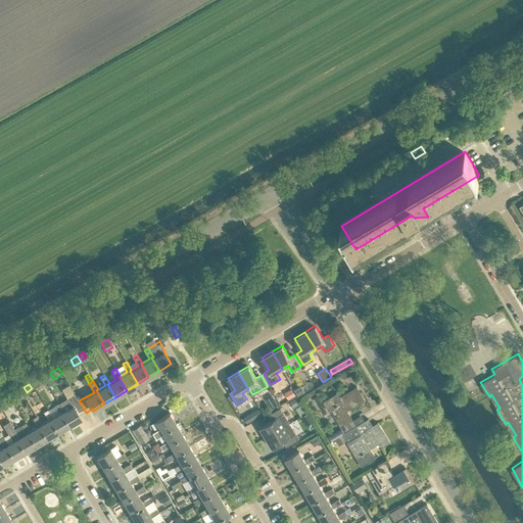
[(298,395),(305,391),(301,384),(294,388),(298,395)]
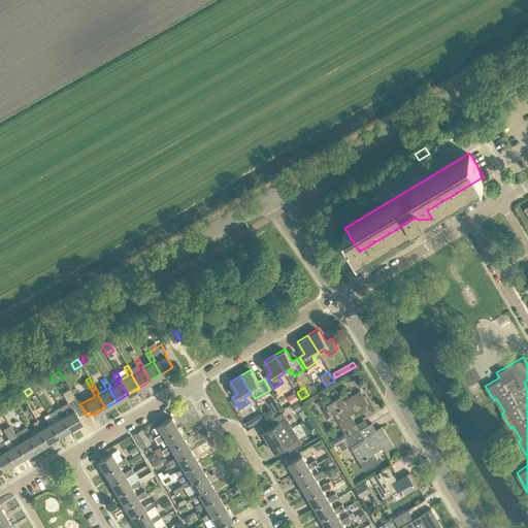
[(333,413),(347,435),(360,429),(351,414),(368,403),(360,389),(343,399),(340,395),(328,403),(330,406),(328,407),(332,414),(333,413)]
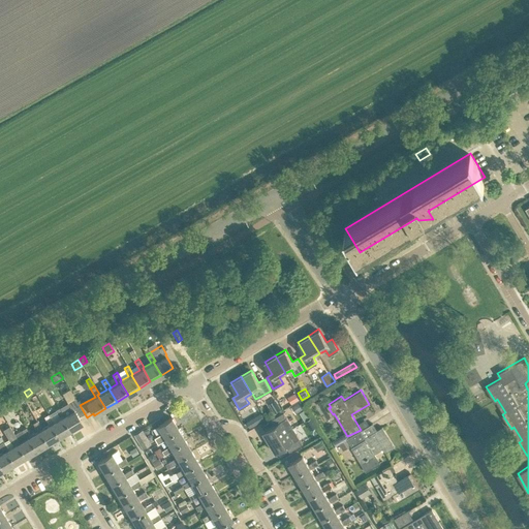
[(291,404),(299,400),(294,393),(287,397),(291,404)]
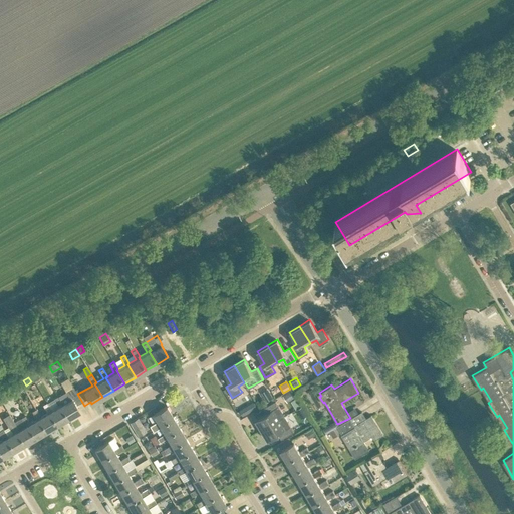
[(18,392),(23,388),(20,382),(14,387),(18,392)]
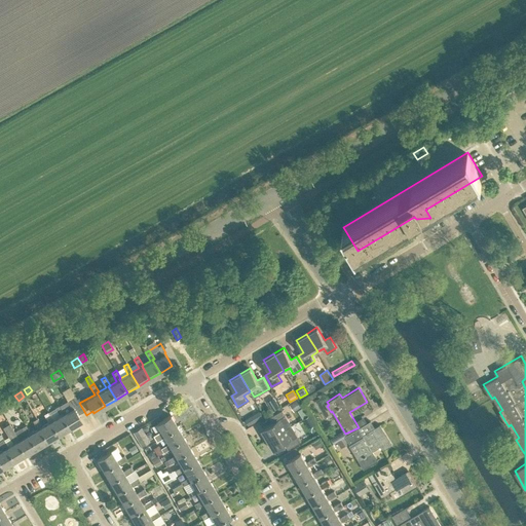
[(74,396),(66,401),(71,408),(64,413),(62,414),(70,427),(81,420),(77,414),(83,410),(74,396)]
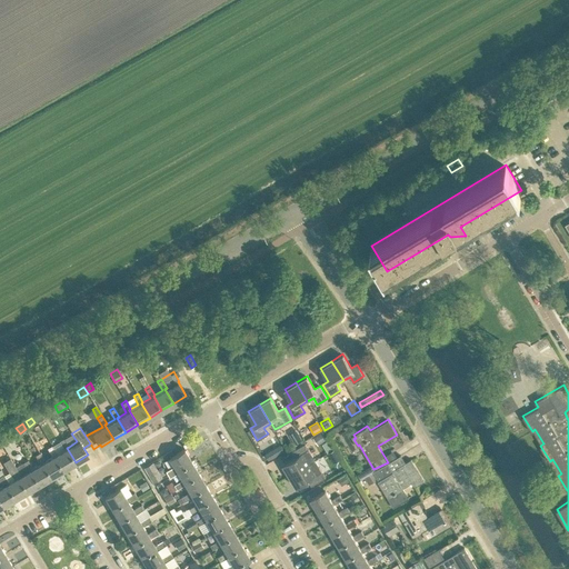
[(328,437),(322,430),(313,437),(318,443),(328,437)]
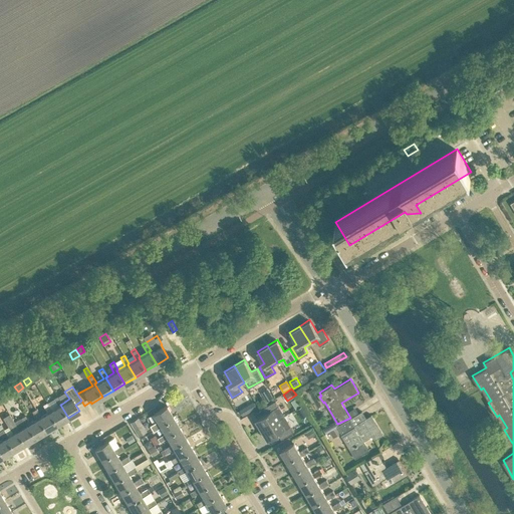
[(60,405),(62,404),(57,396),(53,398),(58,406),(51,410),(49,411),(57,424),(68,418),(60,405)]
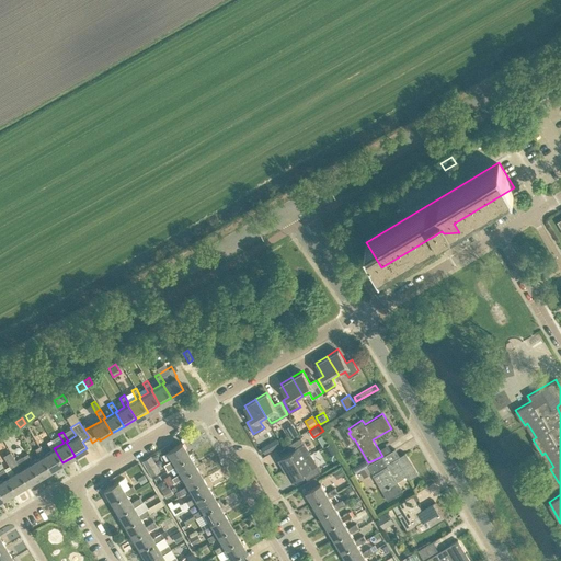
[(278,457),(286,468),(311,454),(300,436),(289,444),(293,449),(278,457)]
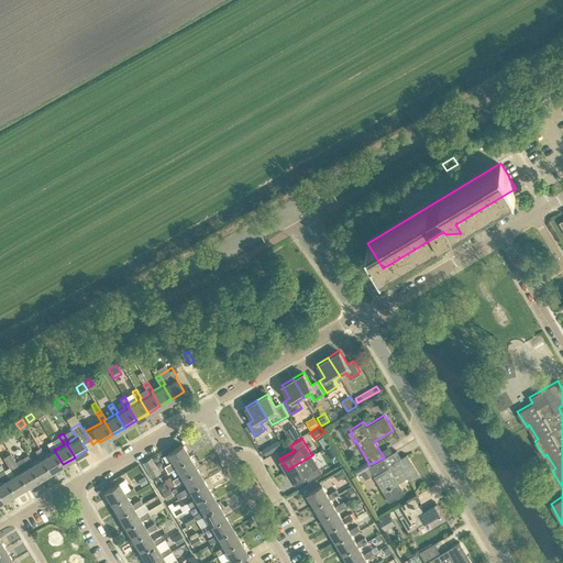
[(54,450),(56,449),(51,440),(46,443),(52,451),(44,456),(42,457),(51,472),(63,464),(54,450)]
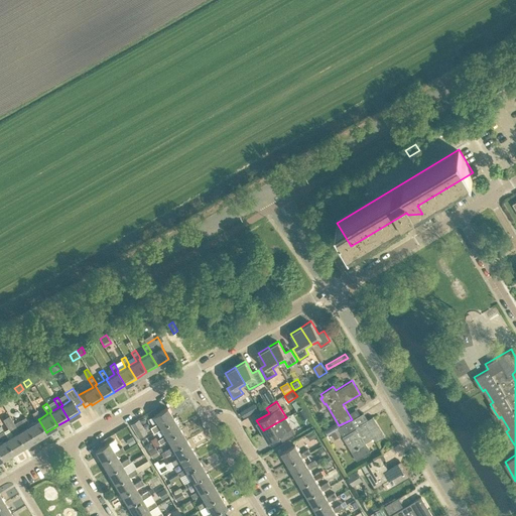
[(244,416),(258,408),(255,403),(241,411),(244,416)]
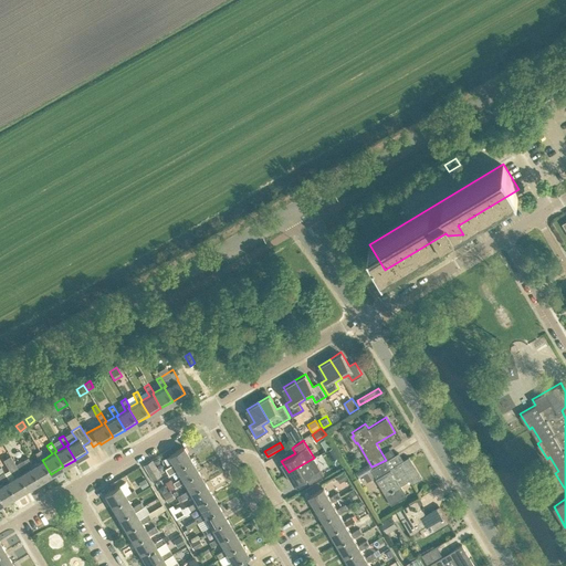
[(190,459),(182,447),(168,456),(173,462),(164,468),(168,474),(176,469),(176,468),(190,459)]
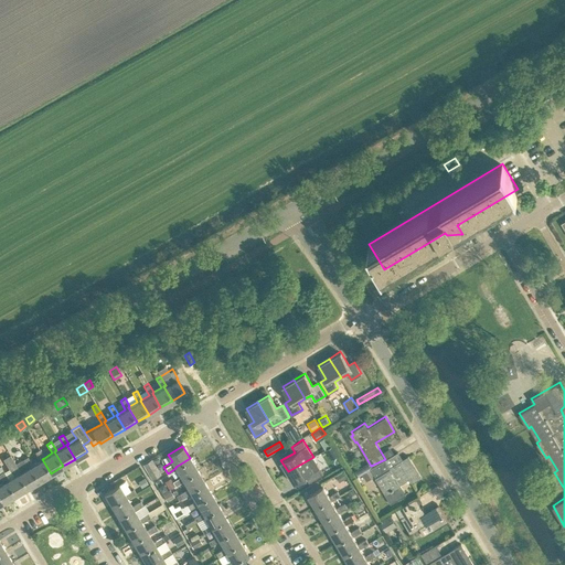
[(42,459),(44,458),(39,449),(34,451),(40,460),(32,465),(31,466),(40,480),(51,473),(42,459)]
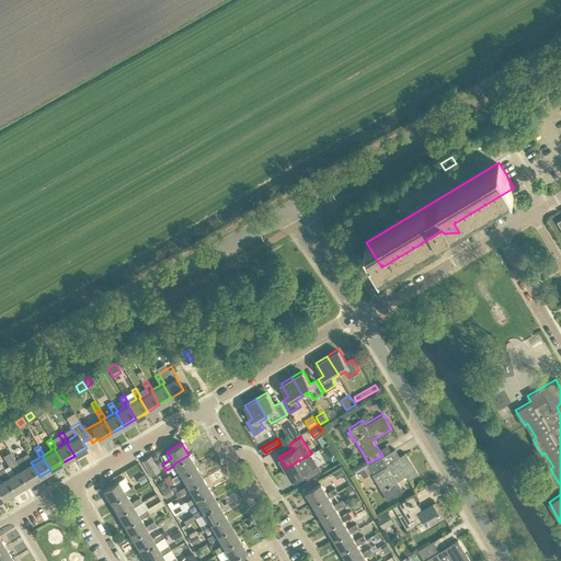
[(10,451),(2,456),(11,469),(13,472),(9,476),(7,477),(15,491),(27,484),(19,470),(20,469),(10,451)]
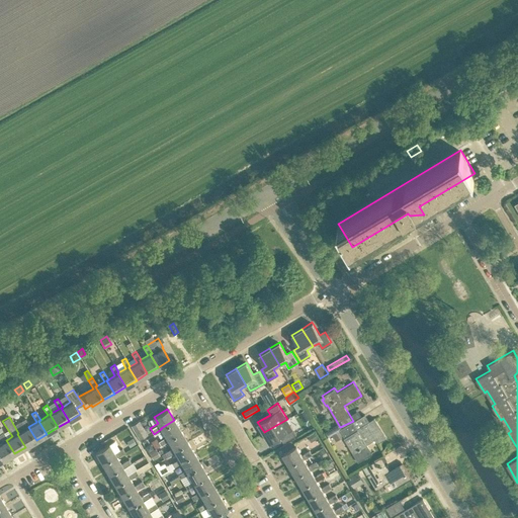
[(357,427),(353,421),(340,427),(339,428),(344,437),(343,437),(358,461),(372,452),(366,444),(375,439),(377,442),(386,437),(374,417),(357,427)]
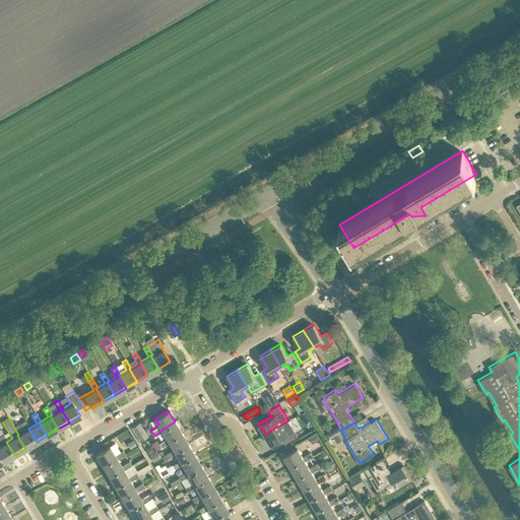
[(28,429),(29,428),(25,419),(21,423),(25,430),(18,435),(17,436),(25,449),(37,442),(28,429)]
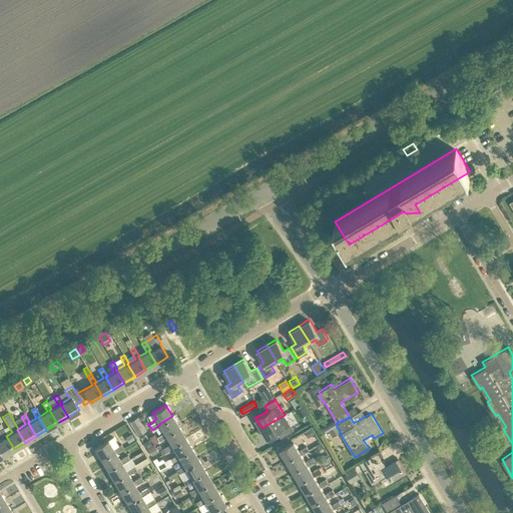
[(285,415),(262,428),(268,438),(280,431),(283,436),(294,430),(285,415)]
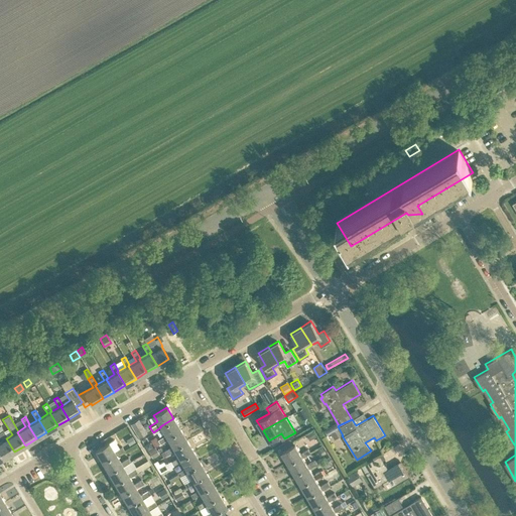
[(138,437),(147,432),(138,418),(130,423),(138,437)]
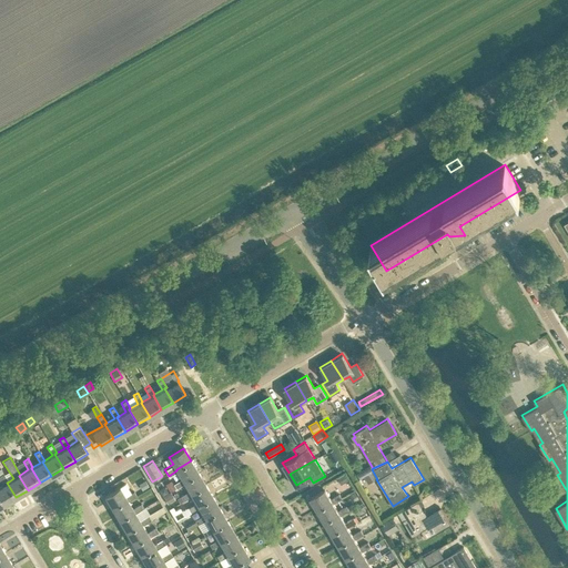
[(198,473),(191,460),(176,469),(176,470),(182,478),(173,484),(175,488),(184,483),(183,480),(198,473)]
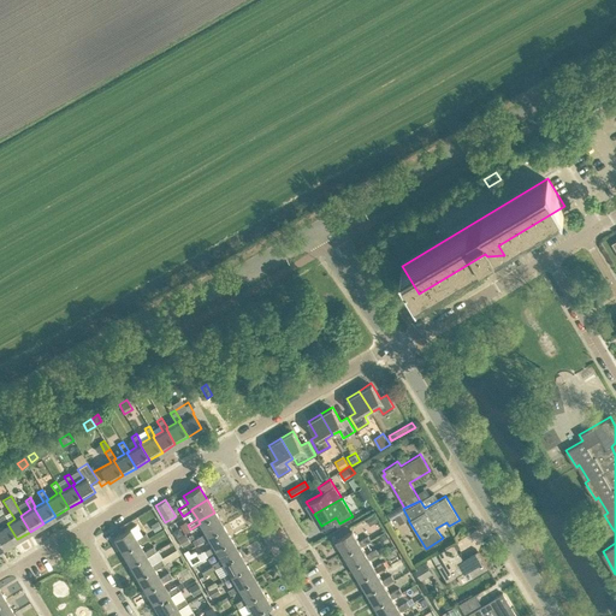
[(403,510),(395,515),(400,523),(408,519),(403,510)]
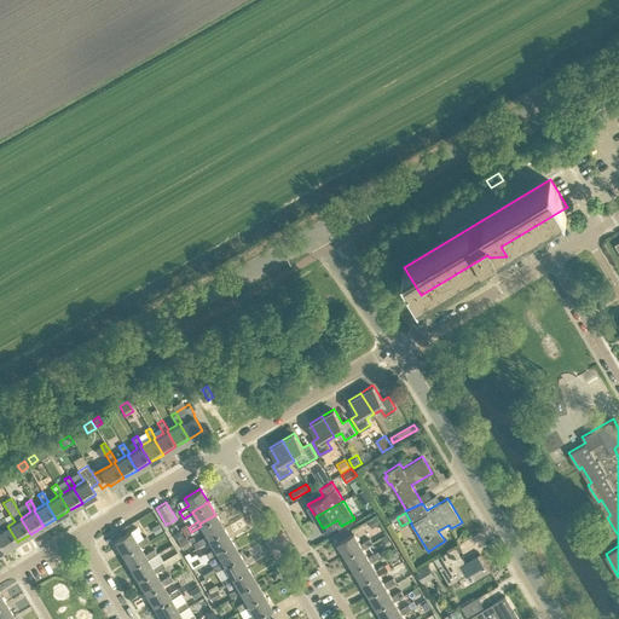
[(7,526),(10,525),(4,515),(0,518),(0,520),(5,527),(0,530),(0,543),(4,550),(17,542),(7,526)]
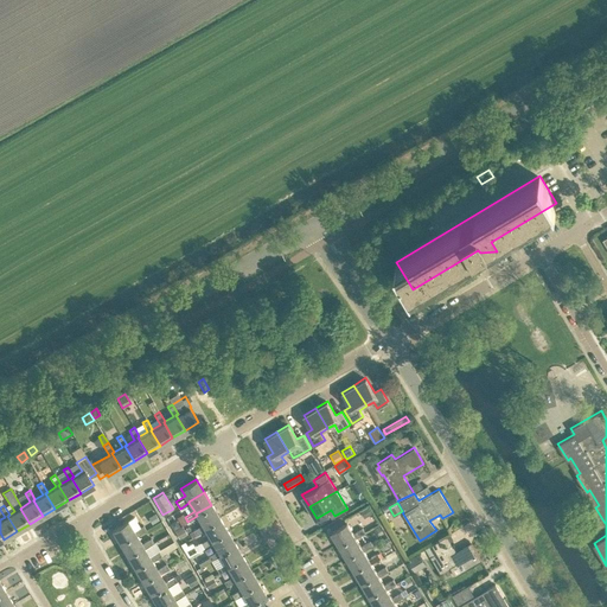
[(219,518),(211,505),(196,513),(197,516),(202,524),(193,530),(196,534),(204,529),(204,526),(219,518)]
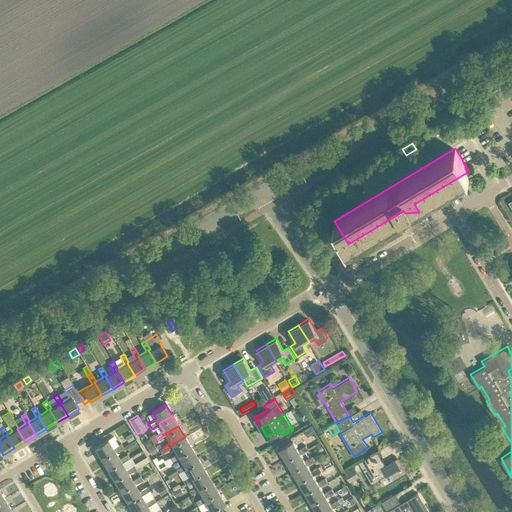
[(307,436),(314,433),(310,427),(304,431),(307,436)]
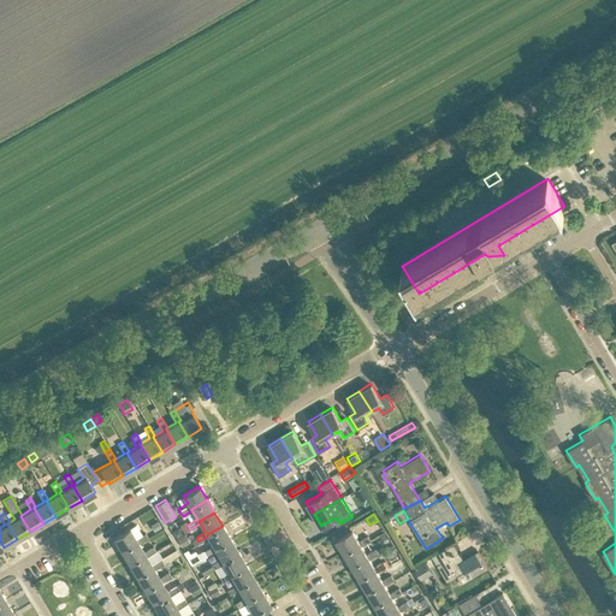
[(176,538),(182,533),(178,526),(171,531),(176,538)]
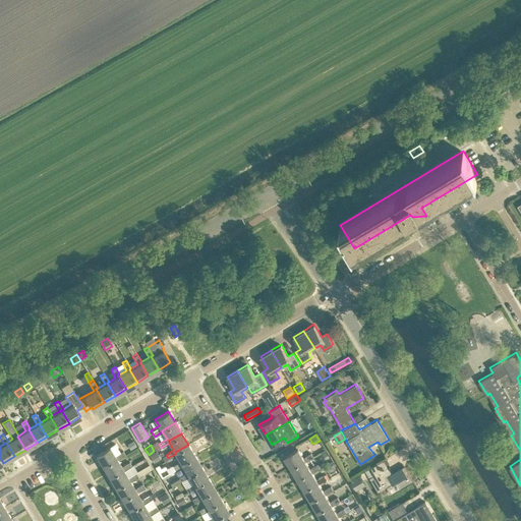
[(194,455),(188,445),(175,452),(175,454),(180,461),(172,466),(175,470),(182,465),(181,463),(194,455)]
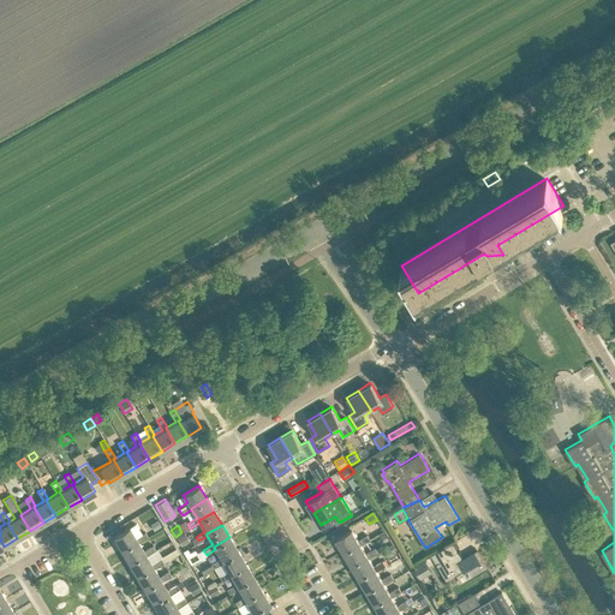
[(113,536),(121,549),(137,541),(138,542),(147,536),(144,531),(136,537),(130,526),(113,536)]
